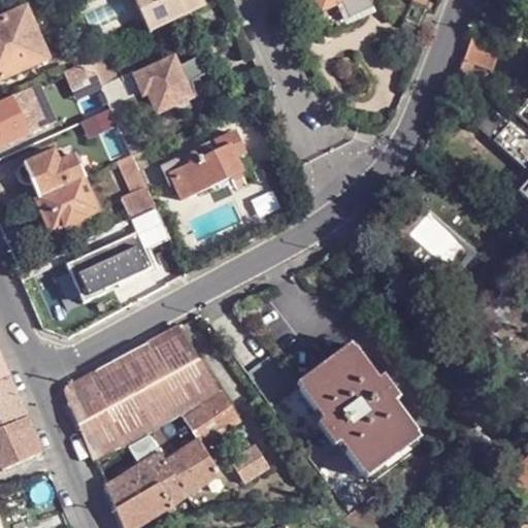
[(205,5),(203,0),(134,0),(149,32),(205,5)]
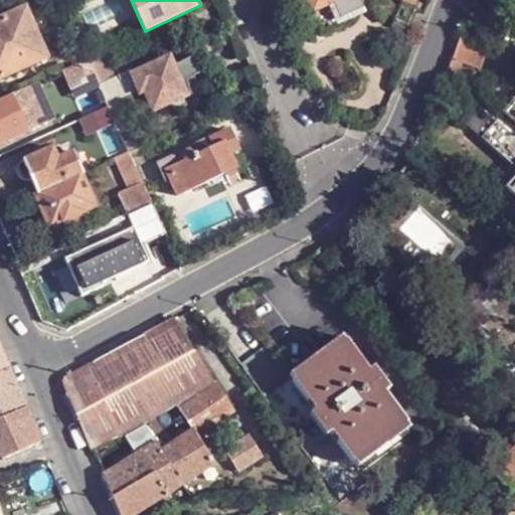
[(317,18),(313,10),(308,0),(294,0),(293,0),(304,25),(309,22),(315,19),(317,18)]
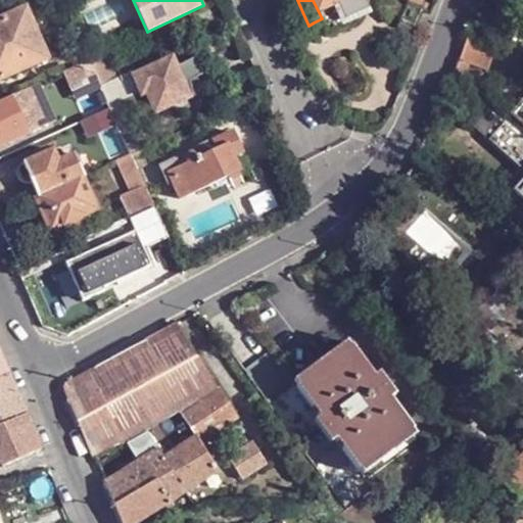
[(340,0),(313,0),(318,10),(337,2),(340,0)]
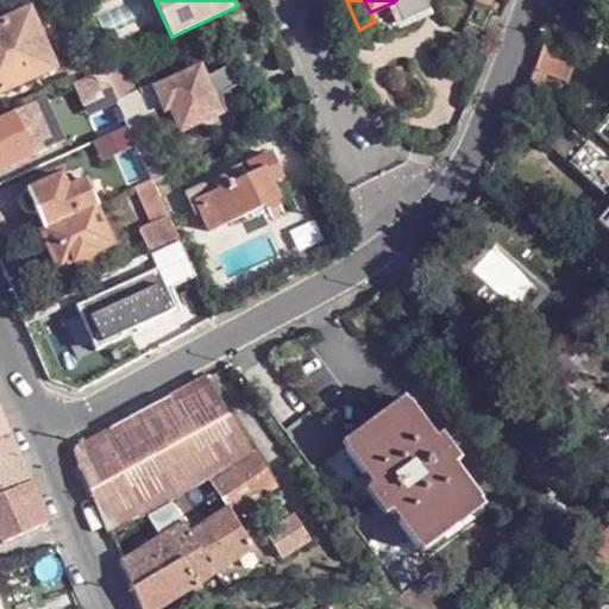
[(429,10),(425,0),(396,0),(393,2),(402,23),(429,10)]
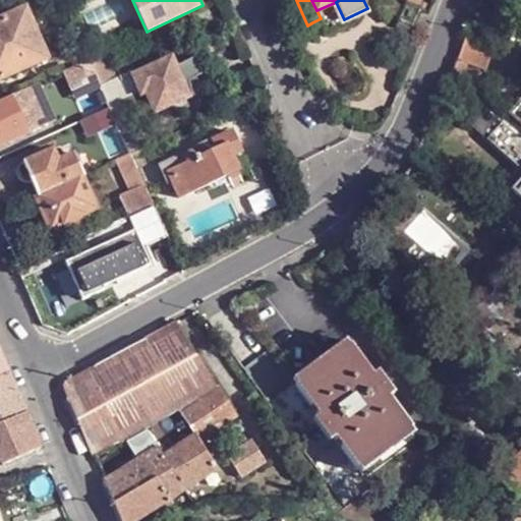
[(327,32),(344,19),(336,2),(316,10),(321,18),(327,32)]
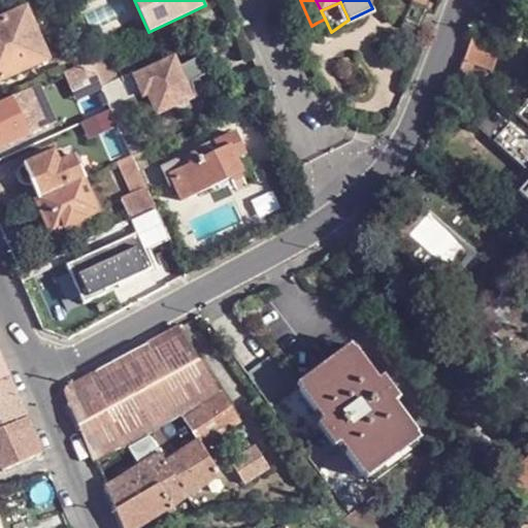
[(415,5),(406,22),(421,28),(428,12),(415,5)]
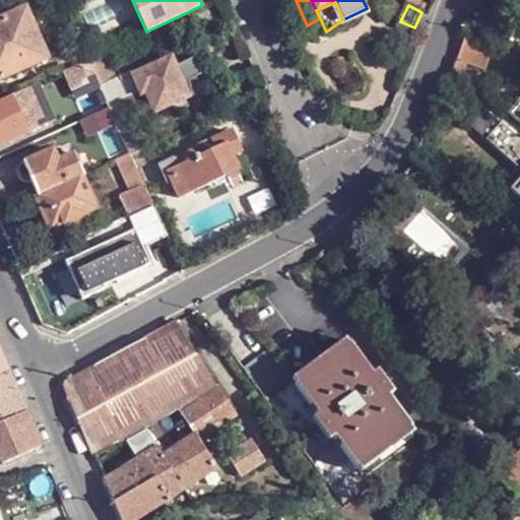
[(343,19),(326,31),(369,13),(367,8),(343,19)]
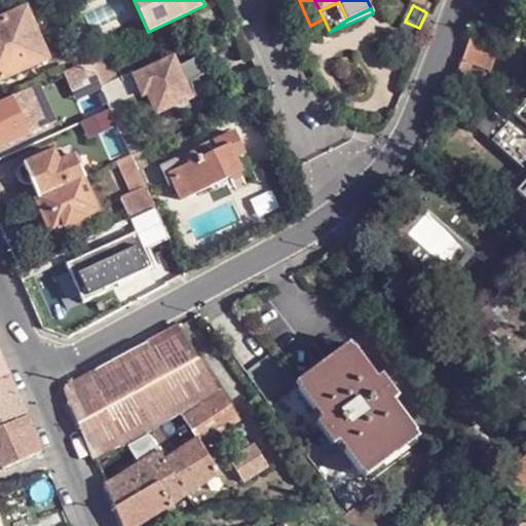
[(0,78),(47,59),(26,9),(0,20),(0,78)]
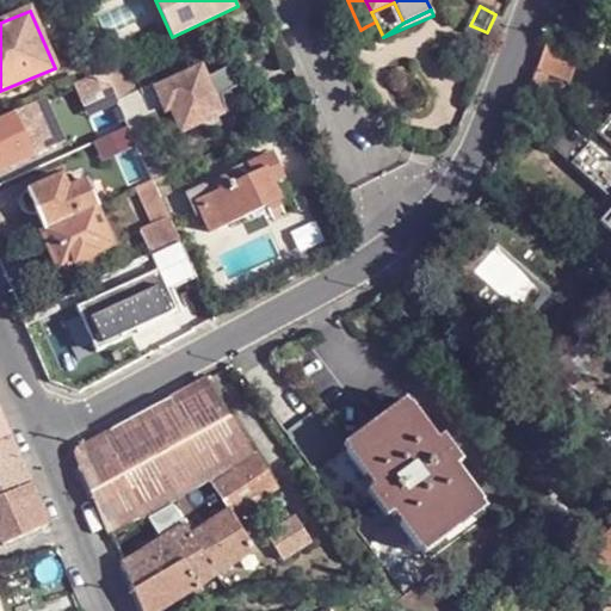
[(544,42),(535,71),(547,76),(569,84),(580,54),(544,42)]
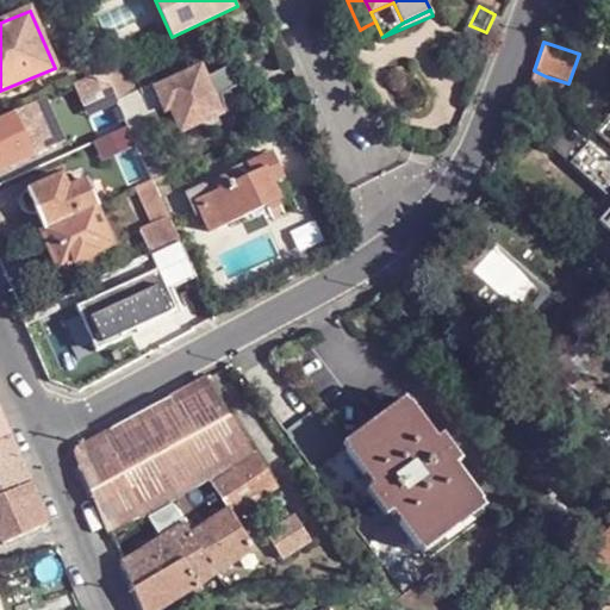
[(117,99),(138,89),(126,64),(106,75),(117,99)]
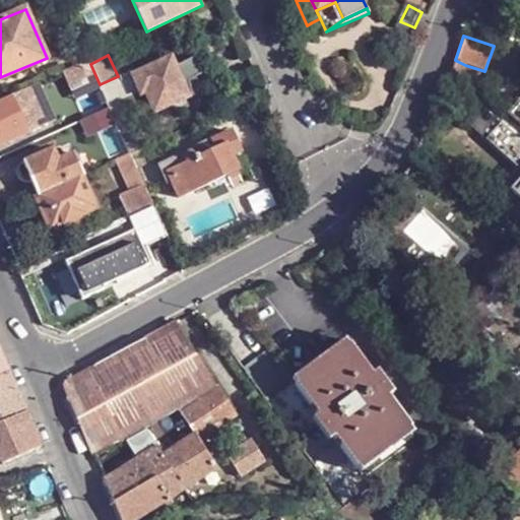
[(200,57),(194,60),(201,77),(208,74),(200,57)]
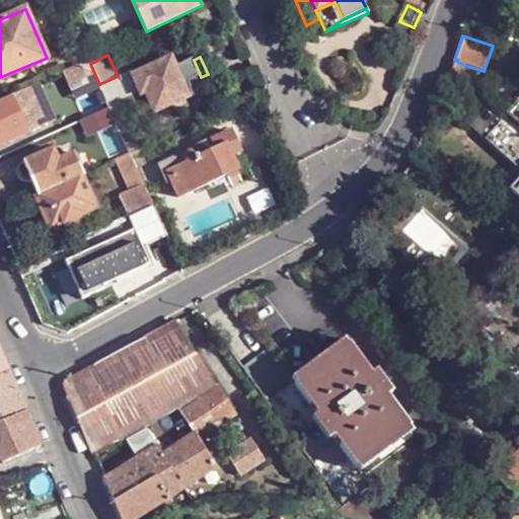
[(132,75),(140,95),(145,92),(154,112),(175,102),(178,110),(192,104),(189,96),(204,90),(201,77),(194,60),(175,67),(171,58),(132,75)]
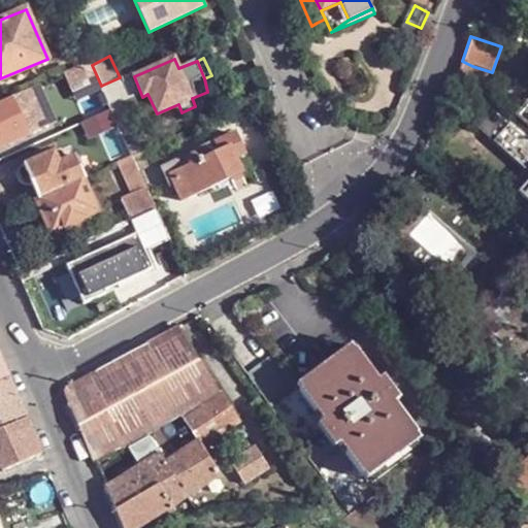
[(90,118),(110,108),(109,105),(101,86),(92,65),(90,61),(74,68),(89,101),(84,103),(90,118)]
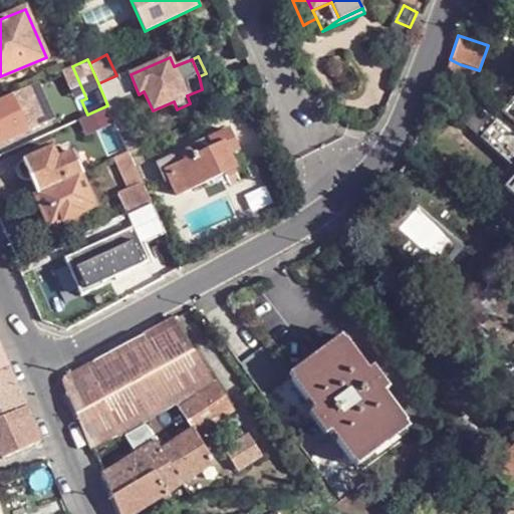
[(460,64),(450,59),(440,87),(437,93),(449,96),(460,64)]
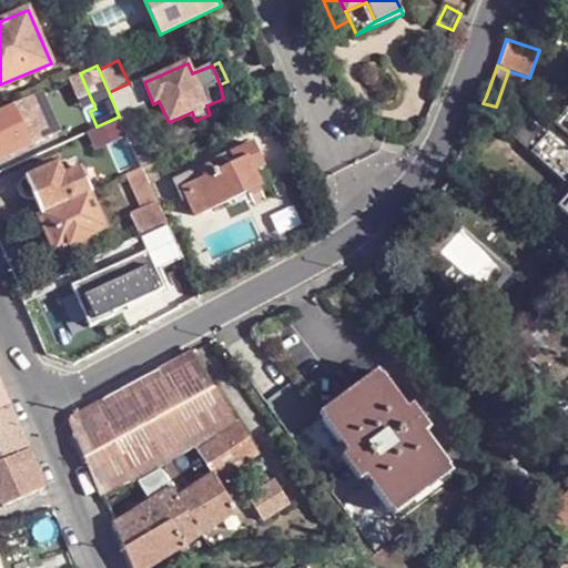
[(80,73),(74,75),(90,111),(95,109),(80,73)]
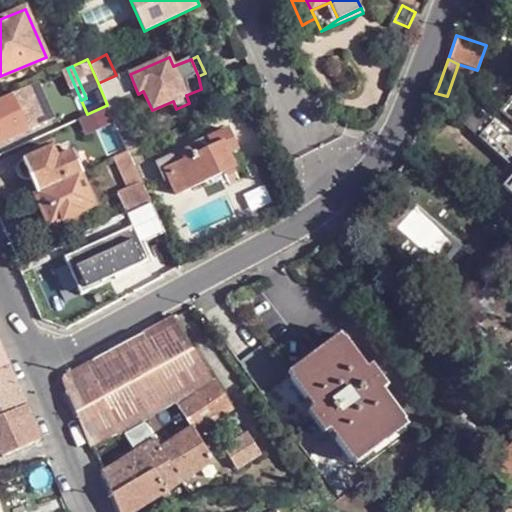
[(20,90),(11,94),(26,129),(36,125),(47,120),(31,85),(20,90)]
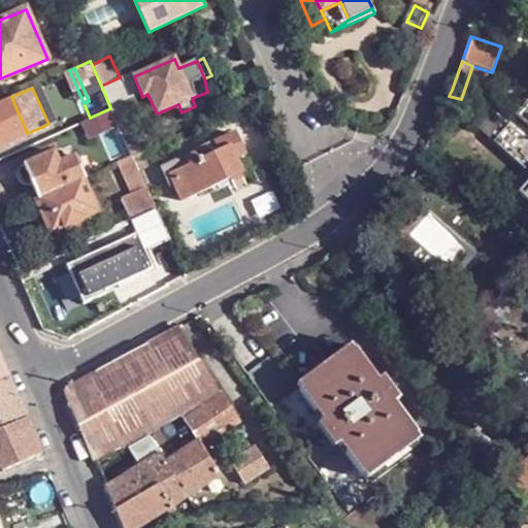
[(0,144),(27,133),(11,97),(0,102),(0,144)]
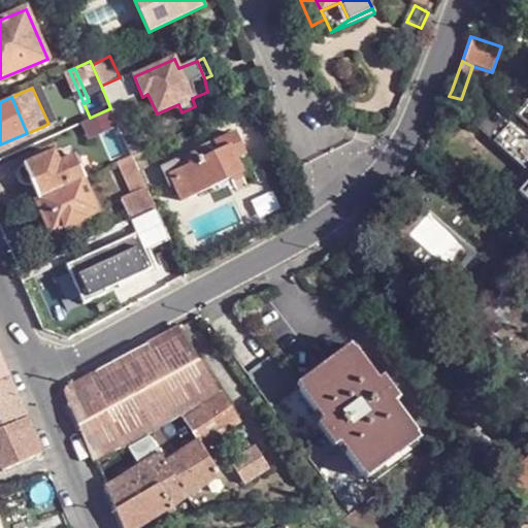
[(122,99),(109,105),(110,108),(122,134),(123,138),(136,132),(122,99)]
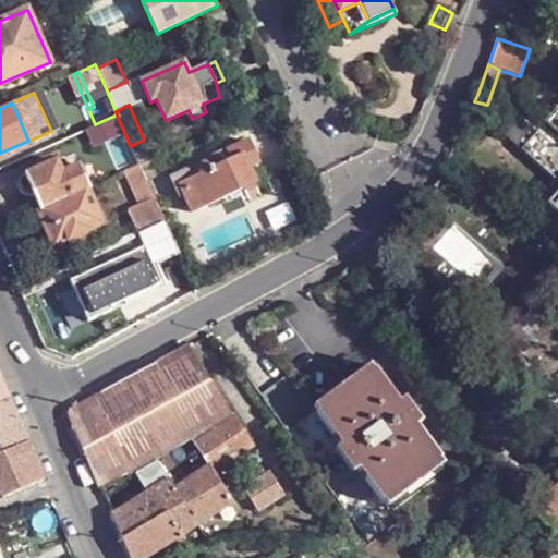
[(557,147),(557,149),(547,141),(557,129),(557,108),(520,150),(553,181),(534,214),(557,235),(557,147)]
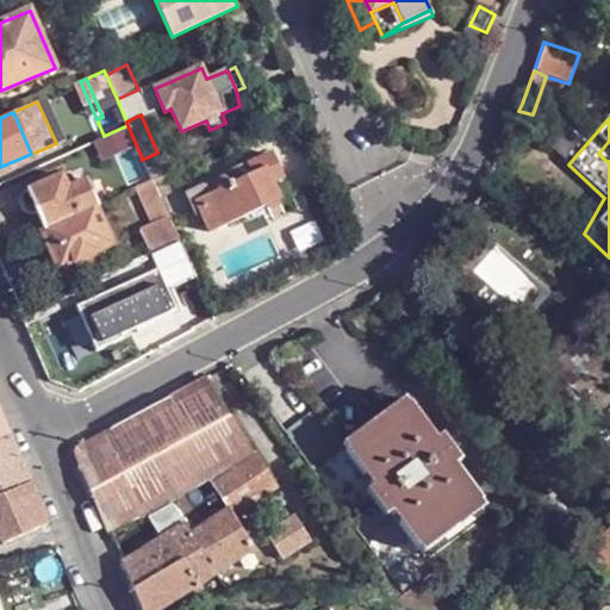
[(141,155),(128,125),(104,136),(94,141),(106,169),(141,155)]
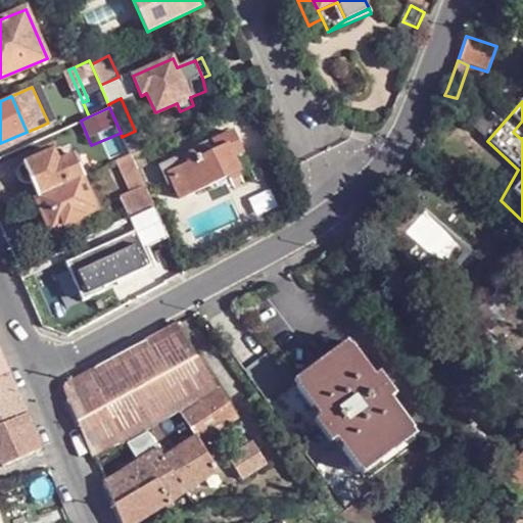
[(522,121),(513,132),(522,140),(522,138),(522,121)]
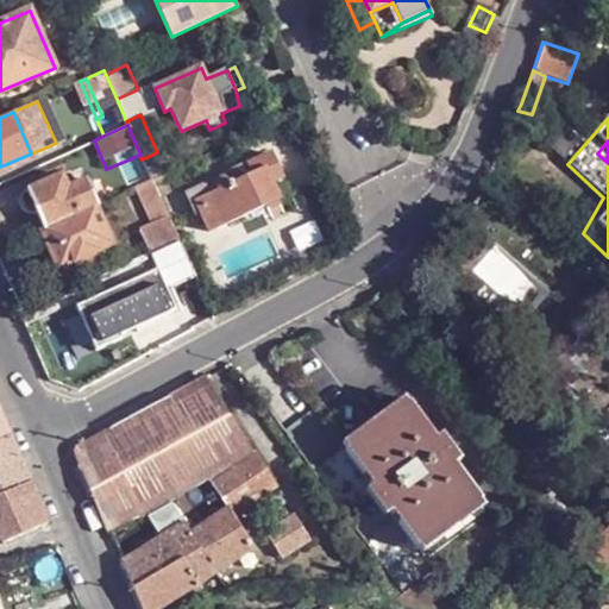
[(271,155),(196,188),(205,207),(200,208),(206,219),(211,230),(268,203),(265,199),(275,193),(270,183),(282,177),(271,155)]
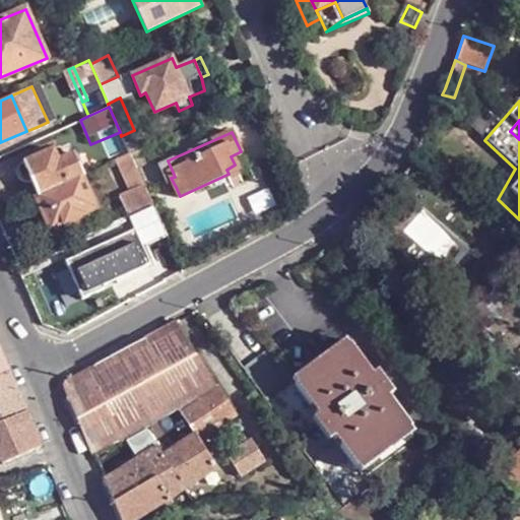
[(54,150),(22,165),(19,167),(17,174),(20,180),(25,183),(33,183),(38,195),(82,176),(84,175),(75,154),(58,161),(54,150)]
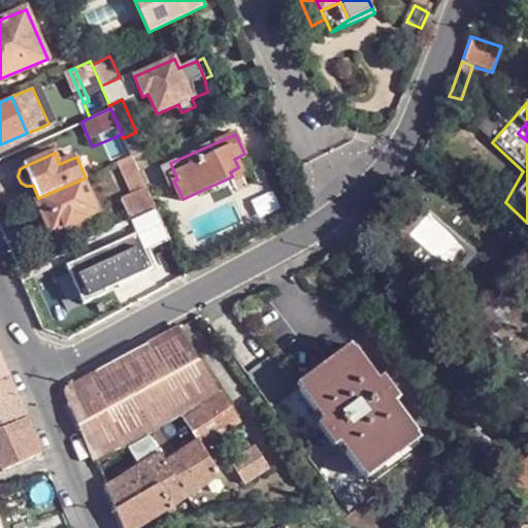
[(138,170),(132,157),(123,160),(138,194),(147,189),(138,170)]
